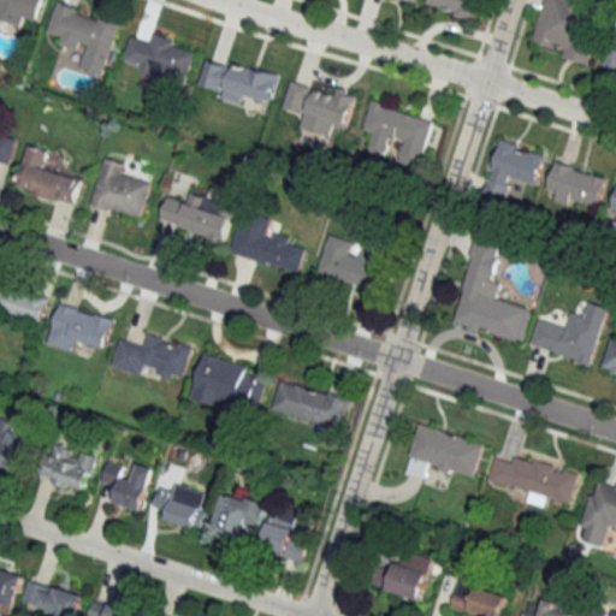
[(0,0),(0,19),(23,27),(25,18),(37,22),(43,0),(0,0)]
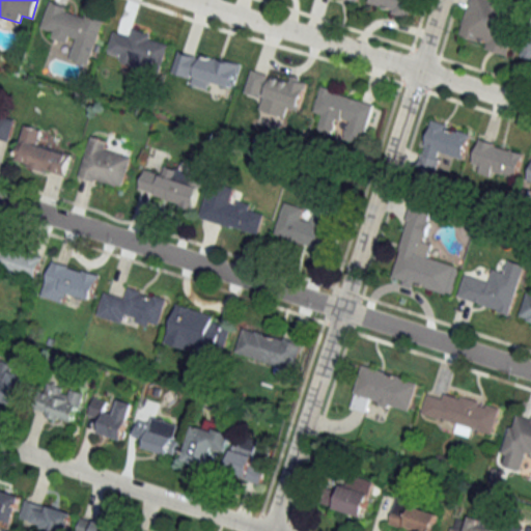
[(413,0),(369,0),(368,5),(410,16),(413,0)]
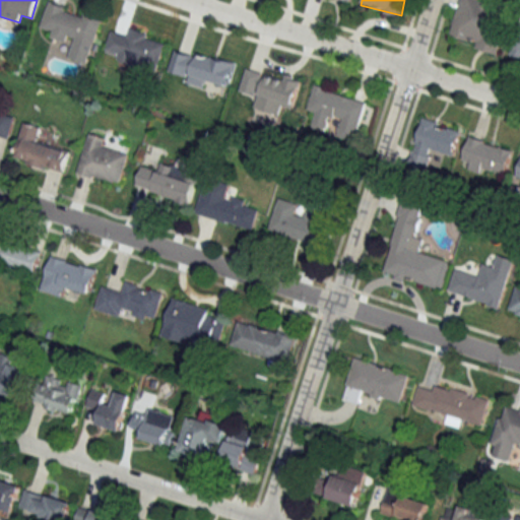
[(508,0),(459,0),(450,39),(496,51),(508,0)]
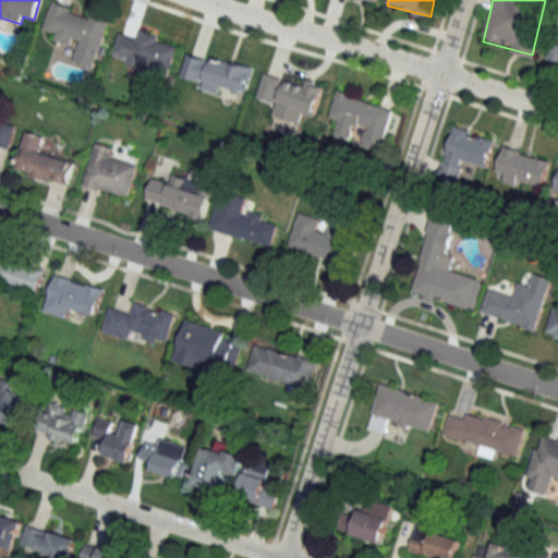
[(110,19),(51,1),(44,28),(56,32),(52,40),(76,47),(73,62),(96,69),(110,19)]
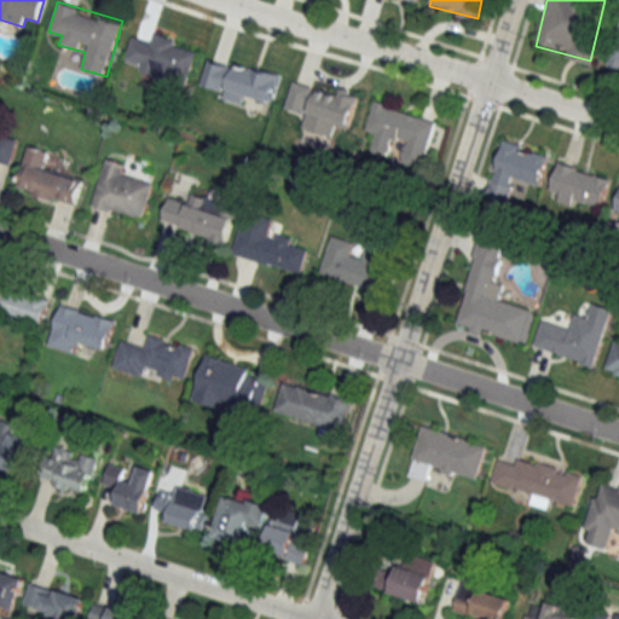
[(608,65),(618,68),(618,33),(617,33),(608,65)]
